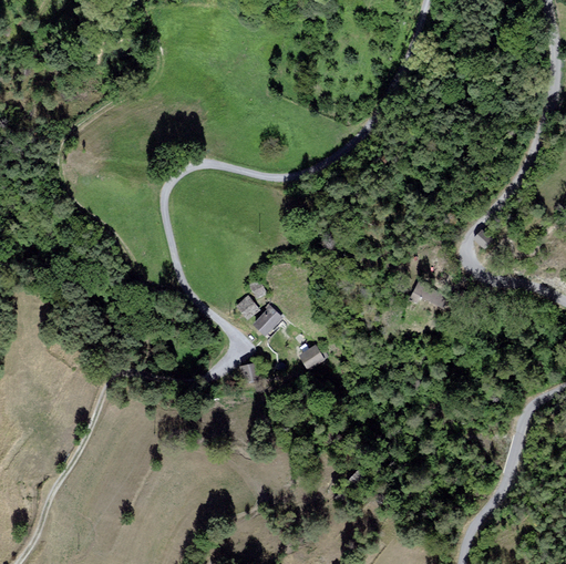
[(491,237),(481,228),(474,237),(484,245),(491,237)]
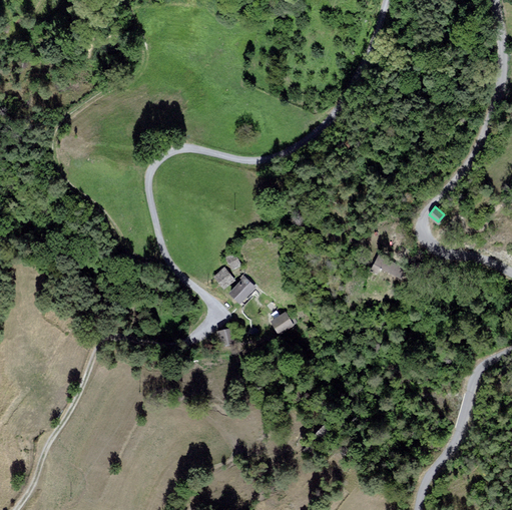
[(407,267),(379,251),(371,267),(376,270),(379,265),(401,277),(407,267)]
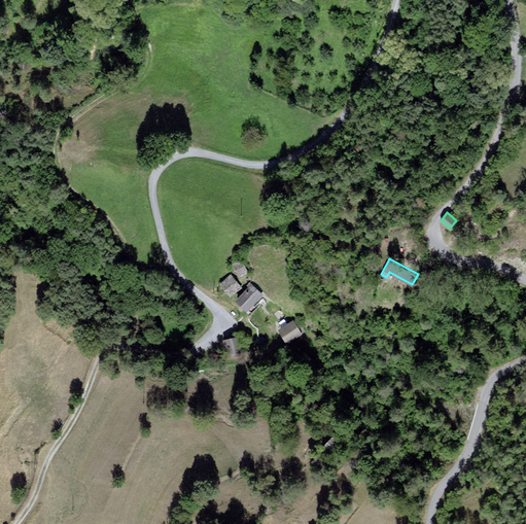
[(232,275),(220,283),(230,295),(240,287),(232,275)]
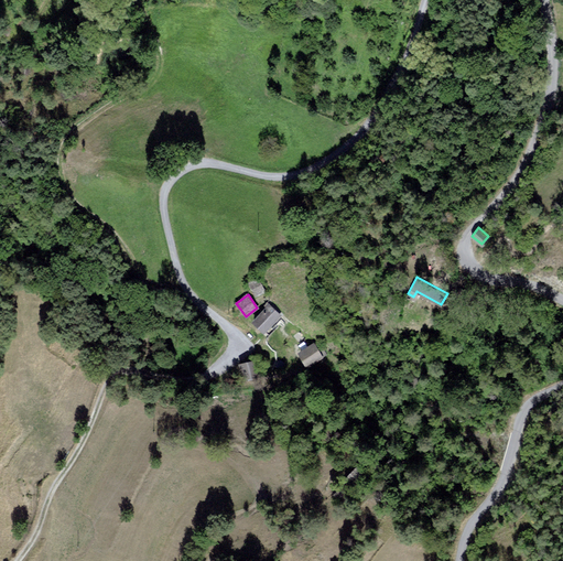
[(268,305),(252,321),(263,332),(279,315),(268,305)]
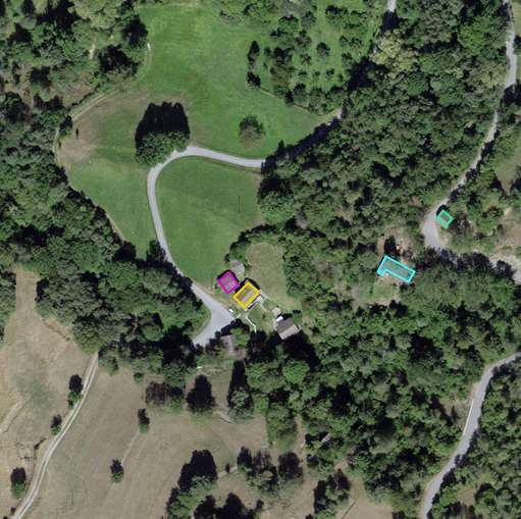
[(292,318),(278,326),(285,338),(299,329),(292,318)]
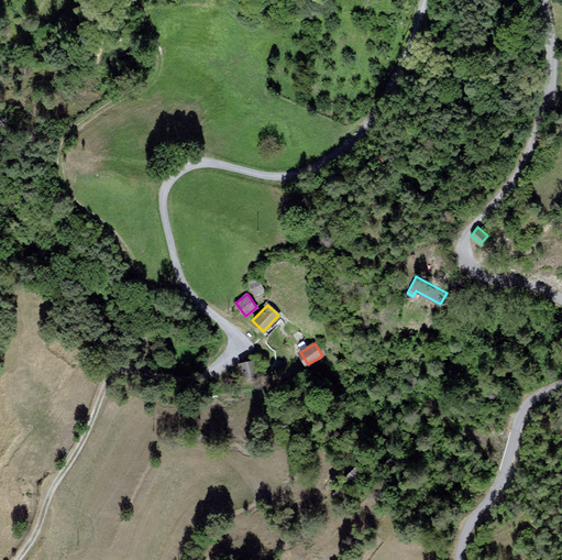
[(259,360),(241,365),(245,380),(262,375),(259,360)]
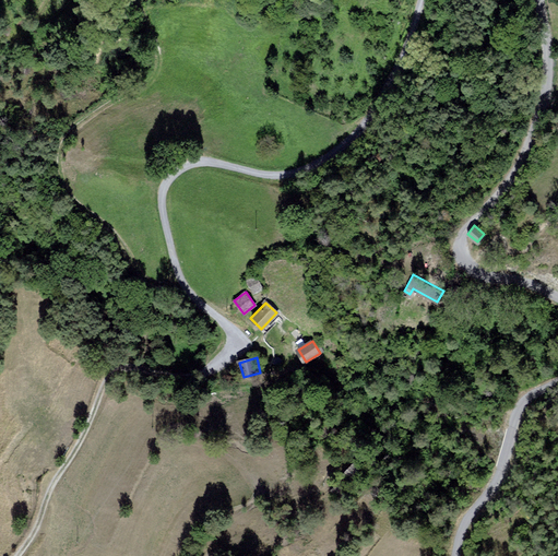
All buildings are outlined.
